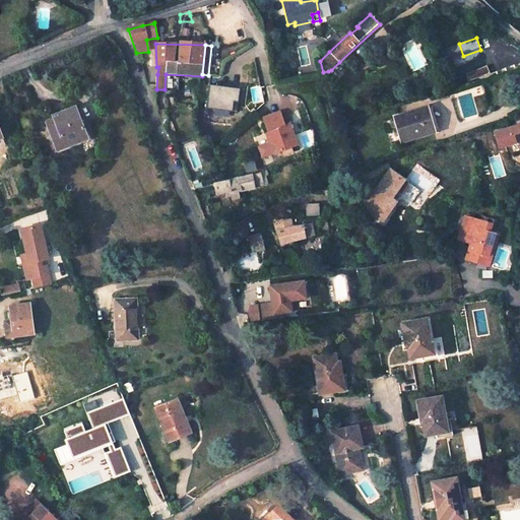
[(486,68),(465,75),(468,83),(490,76),(486,68)]
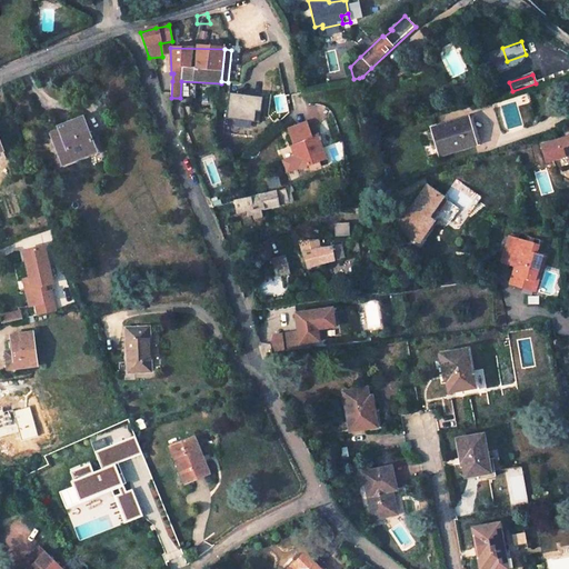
[(262,97),(230,93),(228,119),(255,121),(256,111),(261,110),(262,97)]
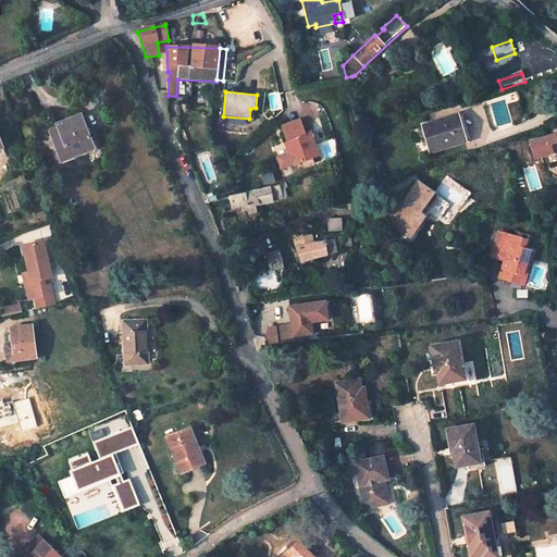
[(471,138),(463,113),(429,125),(437,150),(471,138)]
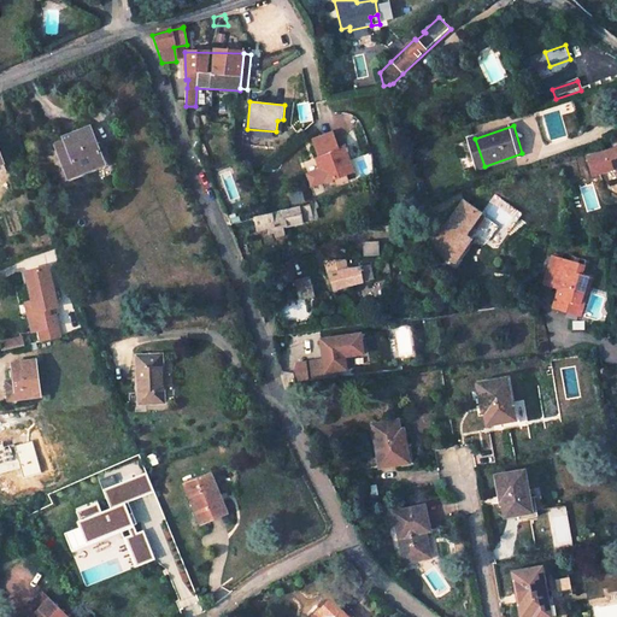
[(63,142),(53,145),(65,175),(75,171),(76,176),(90,170),(88,166),(103,160),(89,128),(62,139),(63,142)]
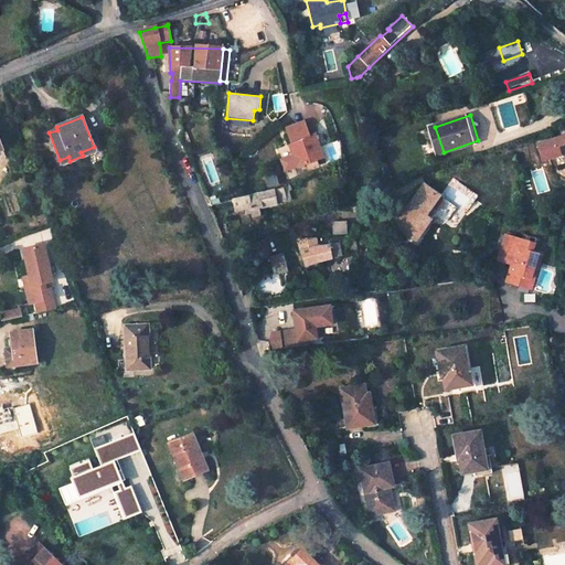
[(307,121),(289,127),(296,151),(294,155),(297,166),(318,160),(316,151),(320,149),(316,135),(311,136),(307,121)]
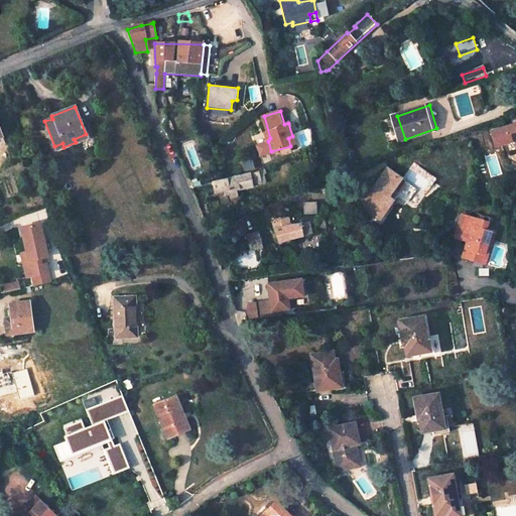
[(515,124),(496,130),(500,145),(512,141),(514,137),(515,136),(515,124)]
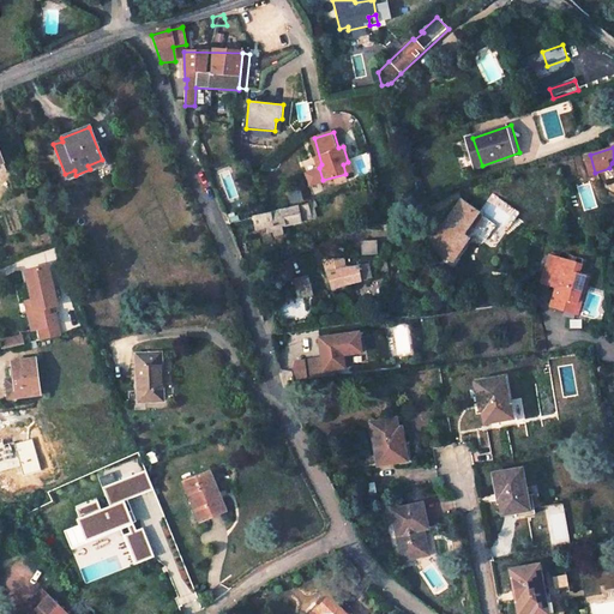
[(461,200),(428,246),(451,263),(468,241),(462,236),(471,223),(468,221),(476,211),(461,200)]
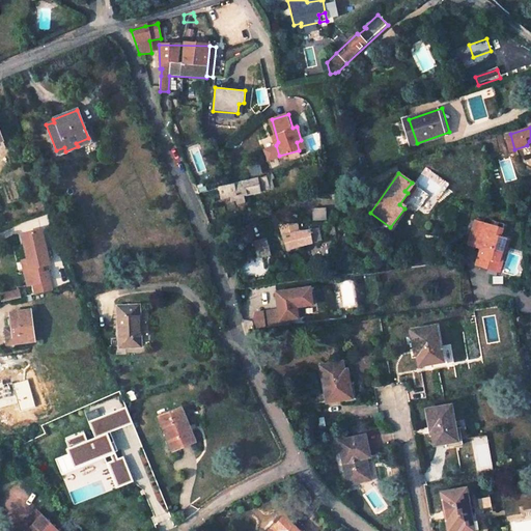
[(236,196),(239,204),(245,203),(243,195),(273,188),(271,178),(274,178),(273,175),(231,186),(220,189),(223,199),(236,196)]
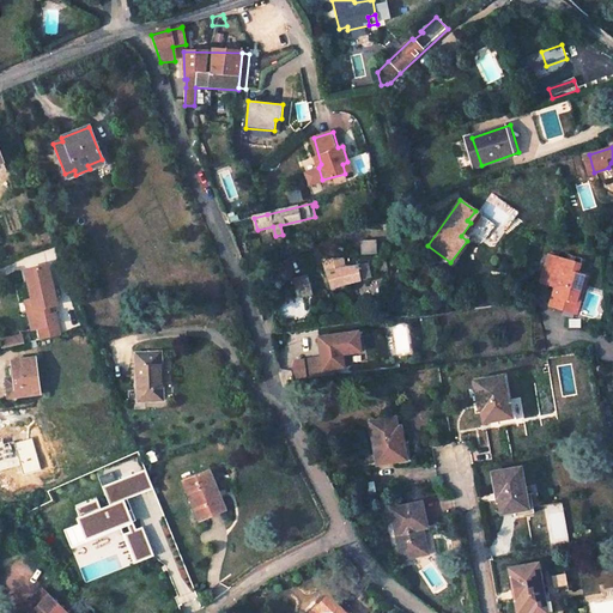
[(581,296),(587,278),(577,274),(575,273),(577,263),(548,255),(542,274),(558,279),(554,287),(548,305),(563,310),(566,301),(575,303),(578,295),(581,296)]
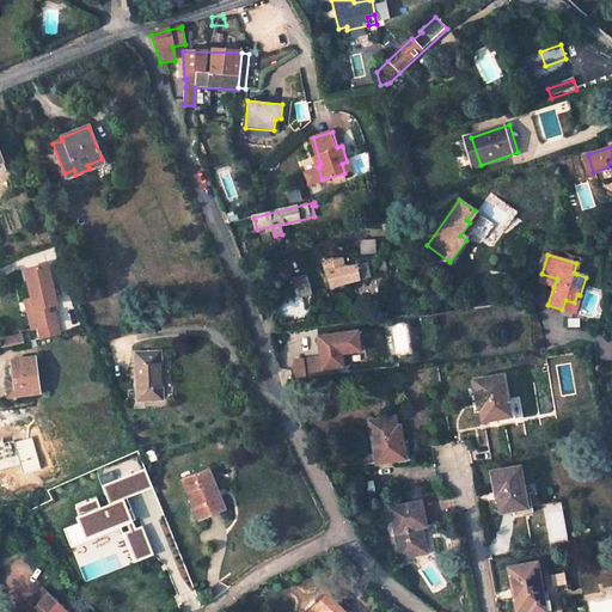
[(328,274),(332,289),(350,283),(371,279),(368,265),(349,268),(347,258),(326,259),(330,273),(328,274)]
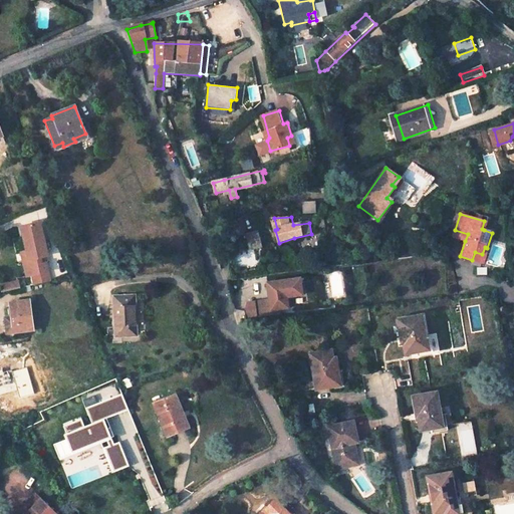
[(31,275),(33,285),(49,281),(44,263),(40,264),(39,258),(46,256),(38,223),(20,227),(25,252),(20,253),(25,276),(31,275)]
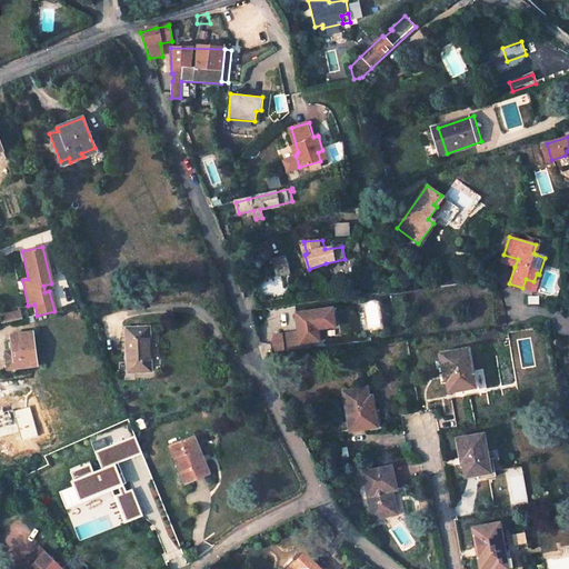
[(518,259),(503,255),(501,262),(515,267),(518,259)]
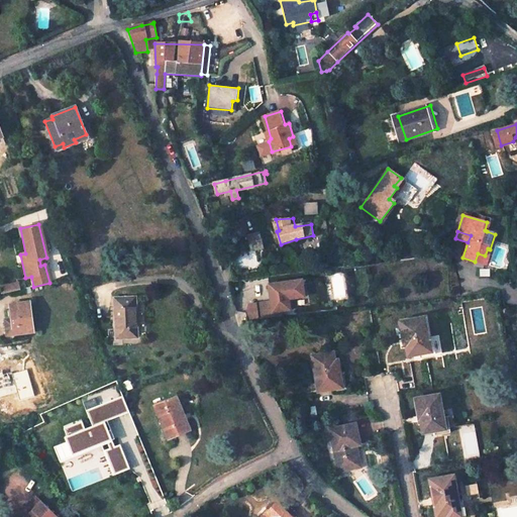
[(248,235),(249,236),(250,250),(264,248),(262,233),(248,235)]
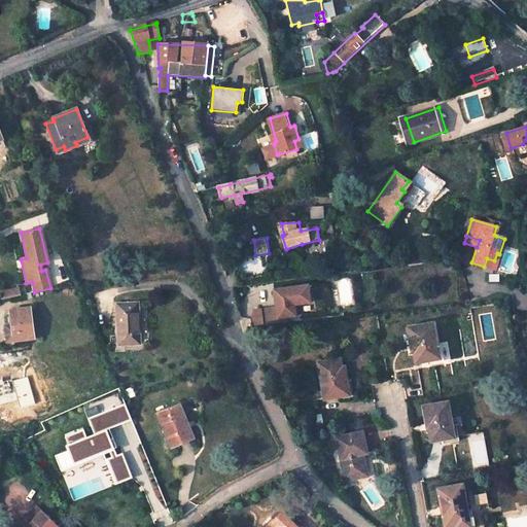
[(494,260),(487,258),(484,267),(495,270),(499,254),(497,253),(494,260)]
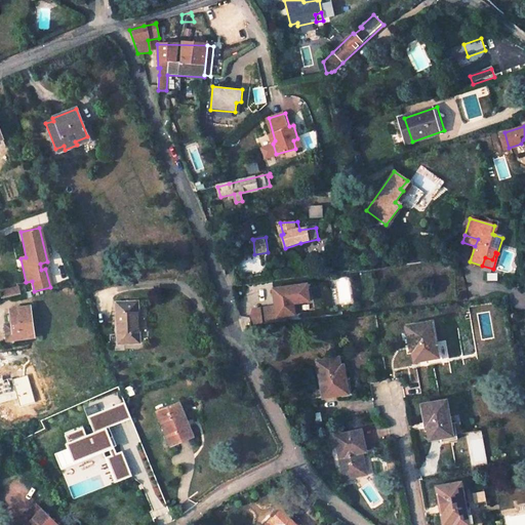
[(0,290),(0,295),(1,298),(18,294),(17,287),(0,290)]
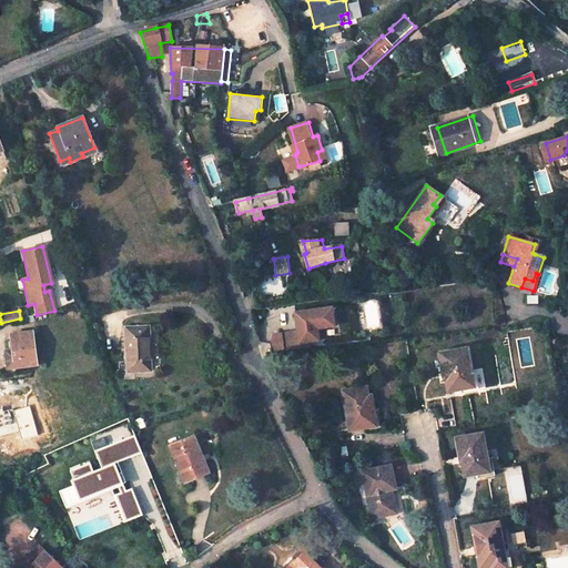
[(333,311),(297,315),(300,333),(281,336),(283,354),(314,350),(313,341),(320,340),(318,331),(335,328),(333,311)]
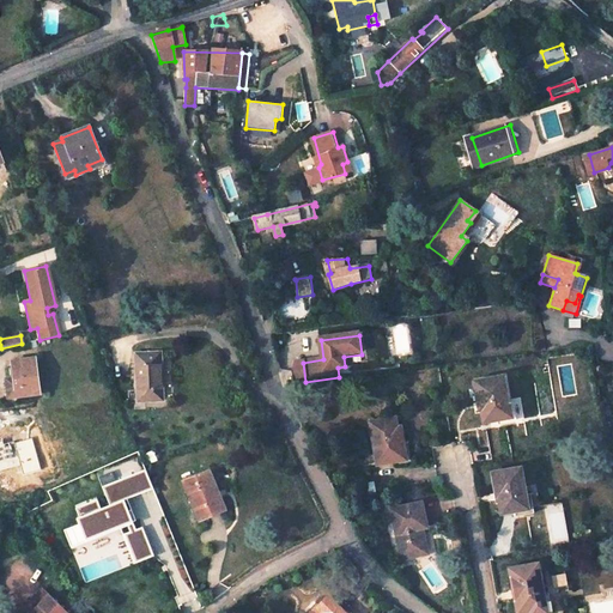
[(161,357),(141,358),(141,381),(137,381),(137,401),(162,400),(161,357)]
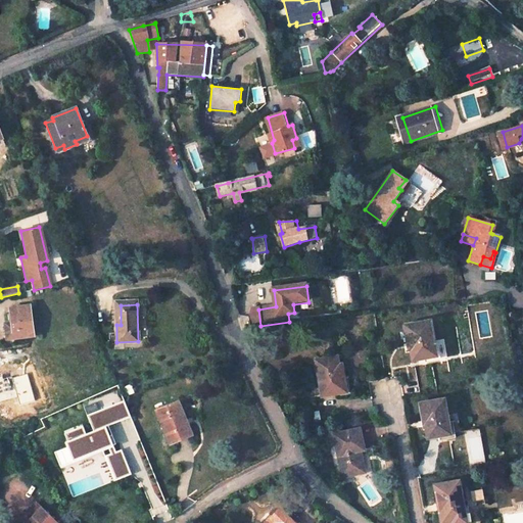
[(13,312),(21,340),(41,335),(33,305),(13,312)]
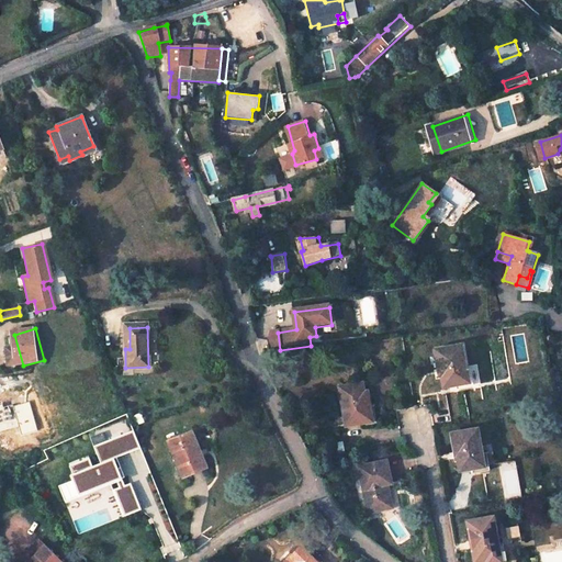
[(23,366),(18,348),(10,350),(15,369),(23,366)]
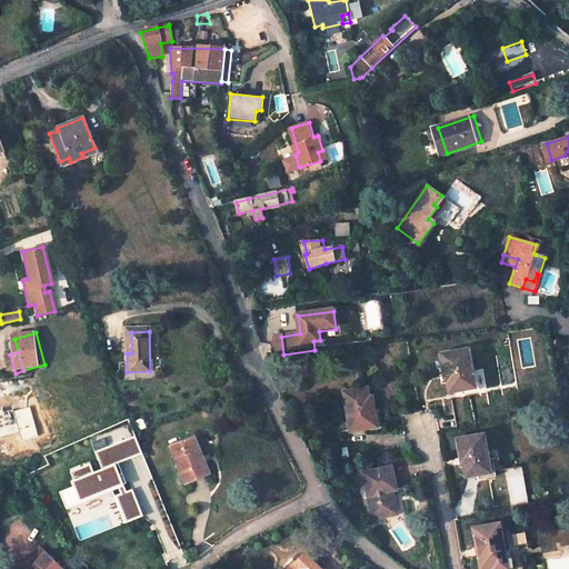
[(467,352),(439,357),(442,376),(446,375),(448,393),(461,392),(462,395),(477,392),(473,376),(470,376),(467,352)]
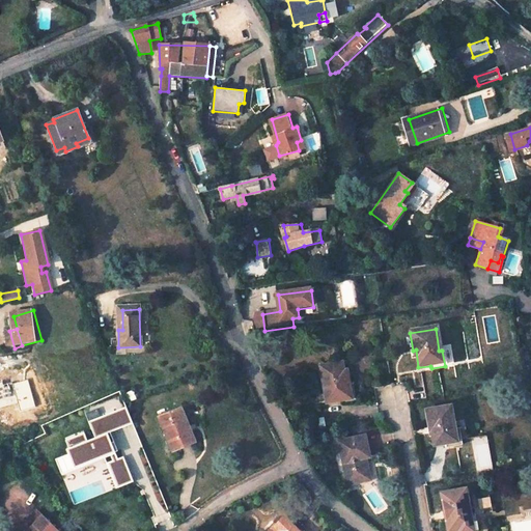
[(343,363),(322,367),(328,402),(345,400),(345,403),(355,401),(353,385),(351,385),(348,371),(344,371),(343,363)]
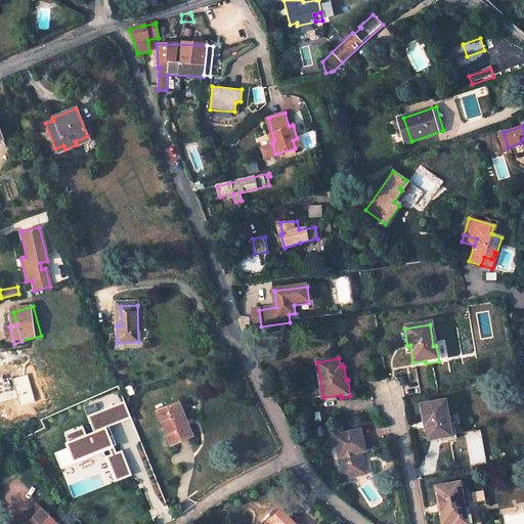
[(96,395),(102,410),(118,403),(111,389),(96,395)]
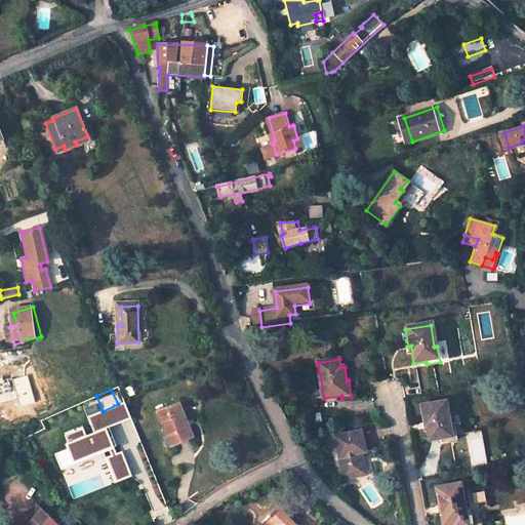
[(179,403),(155,412),(169,448),(190,440),(184,423),(188,421),(179,403)]
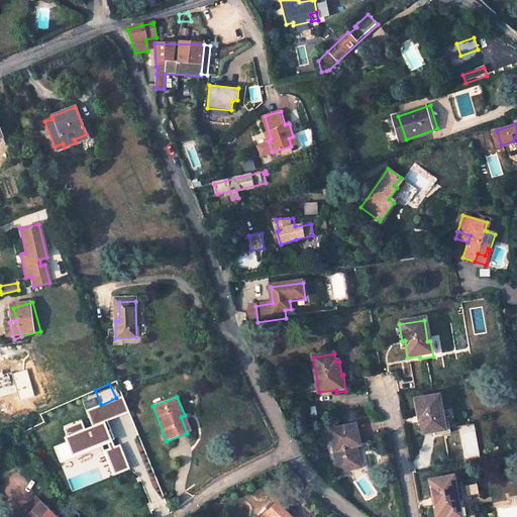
[(438,397),(413,401),(416,424),(420,423),(422,435),(434,434),(434,437),(450,435),(447,419),(442,420),(438,397)]
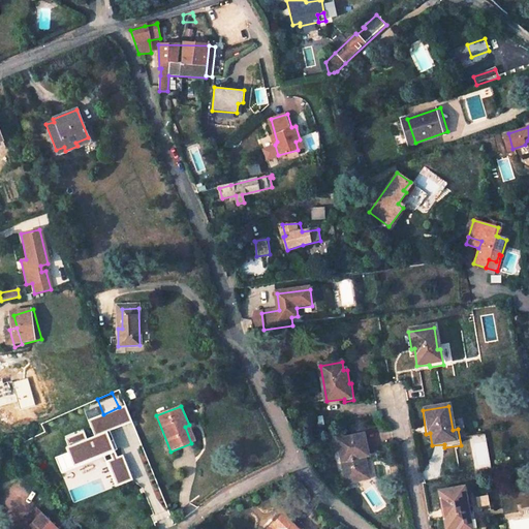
[(62,414),(45,422),(49,430),(65,423),(62,414)]
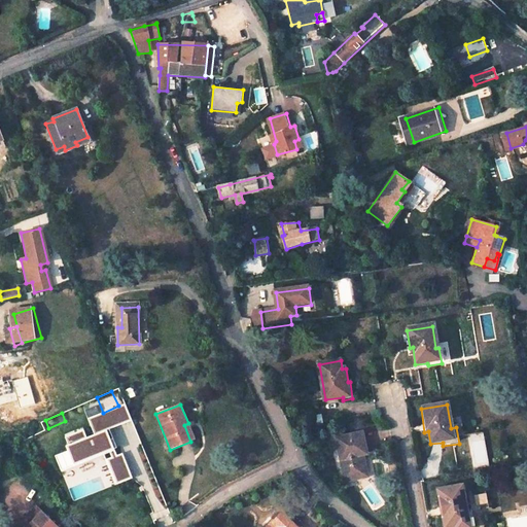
[(184,425),(190,442),(195,440),(188,423),(184,425)]
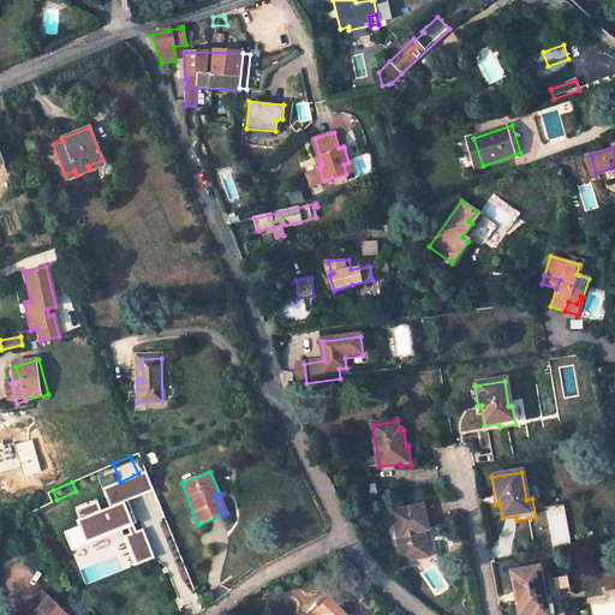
[(69,508),(54,519),(71,539),(73,538),(78,543),(81,542),(81,543),(103,526),(112,527),(118,535),(125,527),(126,519),(111,500),(103,500),(100,502),(96,499),(88,497),(85,502),(72,512),(69,508)]
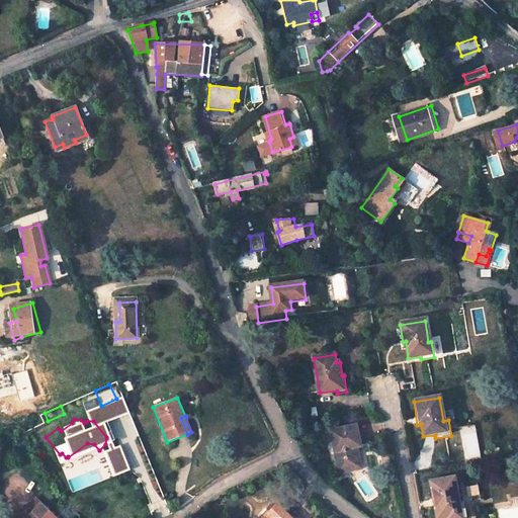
[(358,422),(331,426),(337,469),(349,467),(349,463),(359,462),(357,444),(360,443),(358,422)]
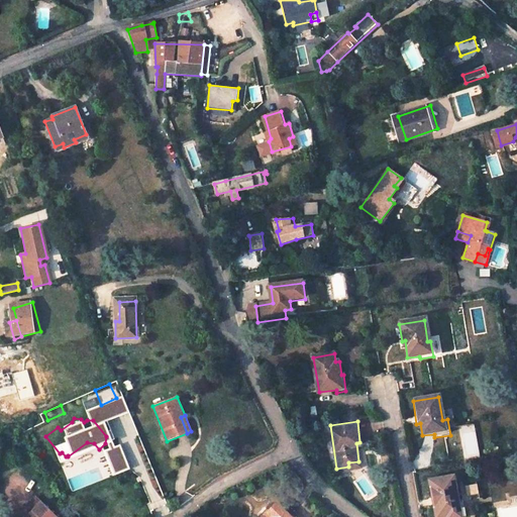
[(123,446),(108,448),(111,473),(127,471),(123,446)]
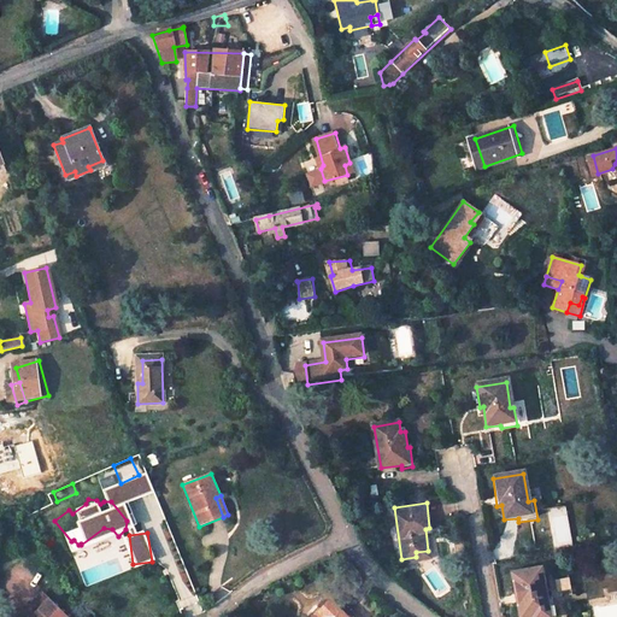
[(541,570),(513,574),(518,616),(551,616),(550,601),(546,603),(541,570)]
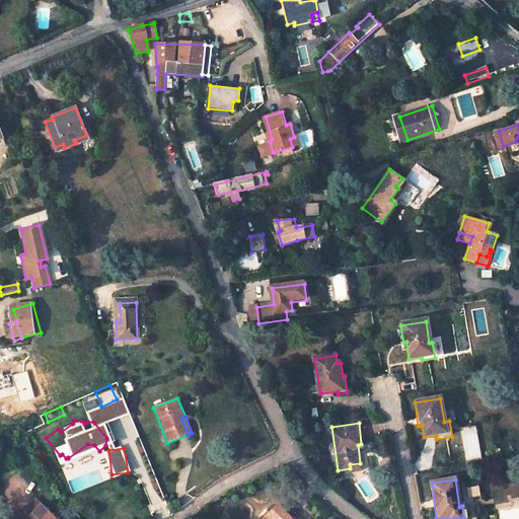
[(61,518),(38,497),(22,512),(27,517),(25,518),(61,518)]
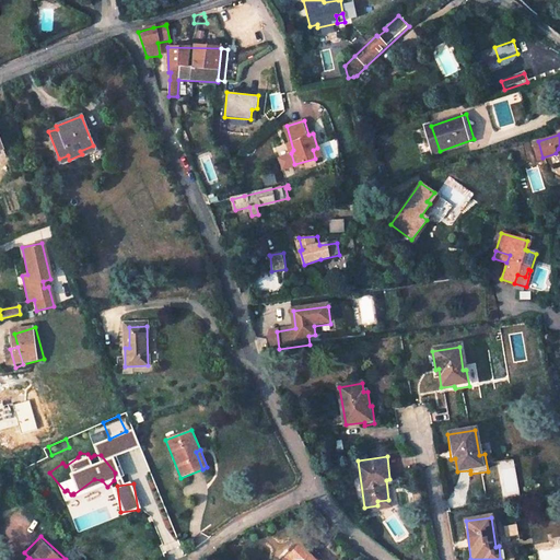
[(313,559),(300,547),(286,559),(313,559)]
